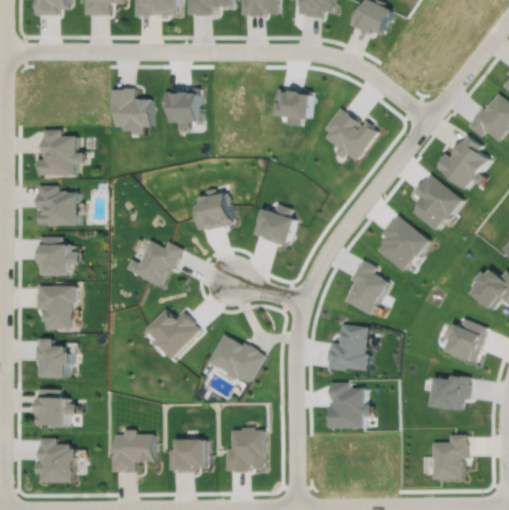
[(34,0),(34,16),(58,16),(58,11),(69,11),(69,0),(34,0)]
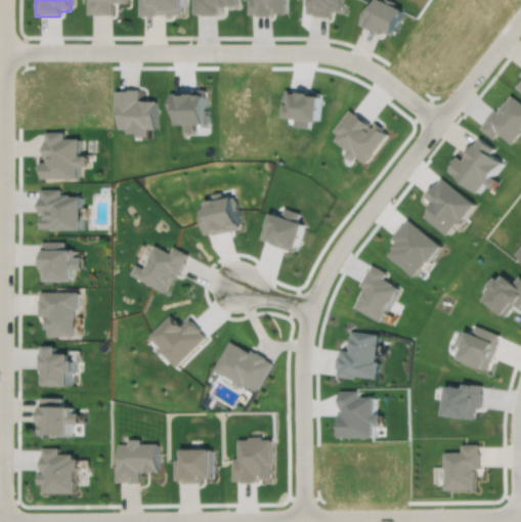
[(86,0),(86,16),(93,16),(93,17),(111,17),(111,4),(113,4),(113,5),(127,5),(127,0),(86,0)]
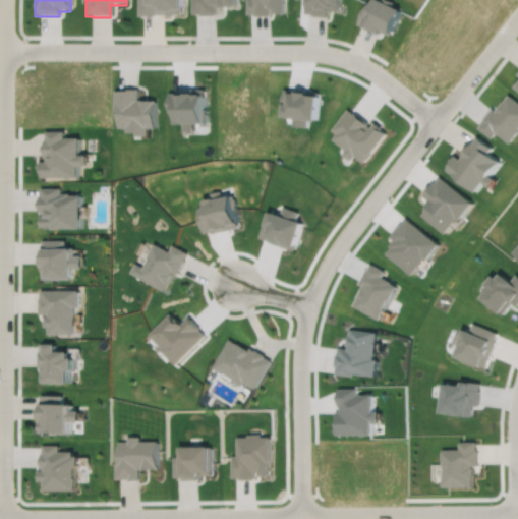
[(137,0),(137,18),(154,18),(154,17),(165,16),(165,17),(174,17),(174,16),(181,16),(181,13),(183,13),(182,0),(137,0)]
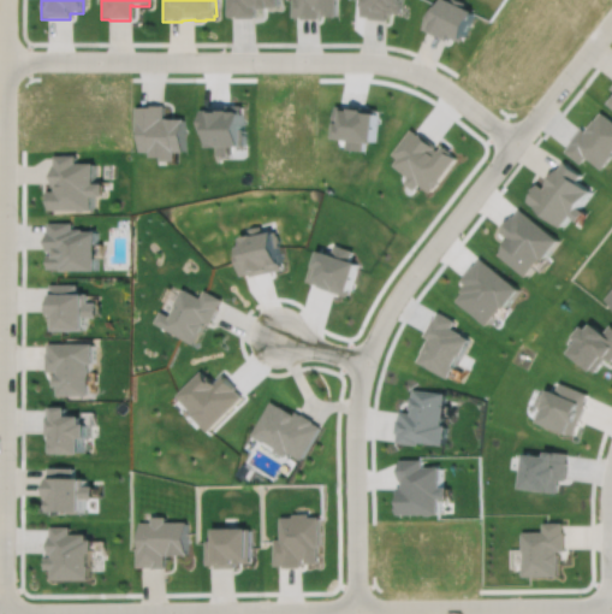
[(226,0),(226,19),(235,19),(235,21),(254,21),(254,9),(257,9),(257,12),(268,12),(268,10),(278,10),(278,0),(226,0)]
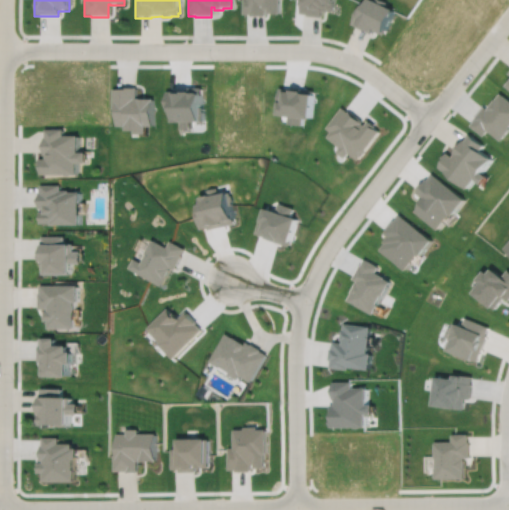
[(241,0),(242,16),(249,16),(249,18),(265,18),(265,11),(267,11),(267,16),(280,16),(280,1),(282,1),(282,0),(241,0)]
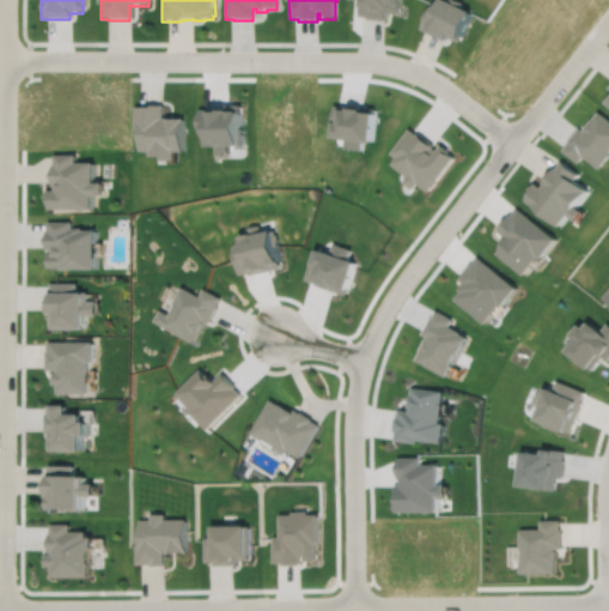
[(359,0),(358,18),(367,19),(366,22),(385,24),(385,17),(393,18),(393,17),(399,17),(400,10),(401,10),(402,0),(359,0)]
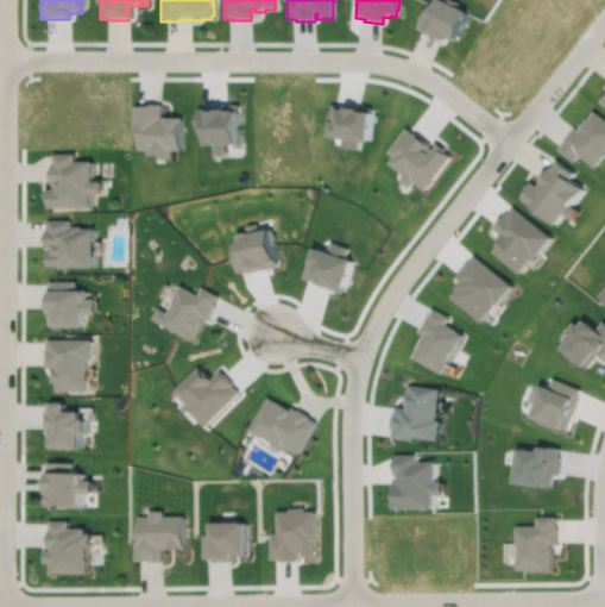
[(428,4),(415,31),(440,43),(441,42),(442,42),(443,39),(455,45),(457,43),(470,16),(458,10),(459,6),(447,0),(445,5),(439,1),(435,7),(428,4)]
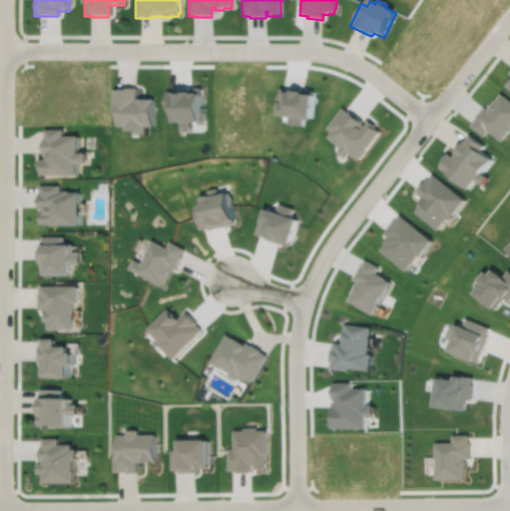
[(110,90),(110,110),(114,110),(114,127),(123,127),(122,132),(132,132),(132,135),(143,135),(143,128),(151,128),(152,99),(136,99),(136,100),(134,100),(134,89),(118,89),(118,90),(110,90)]
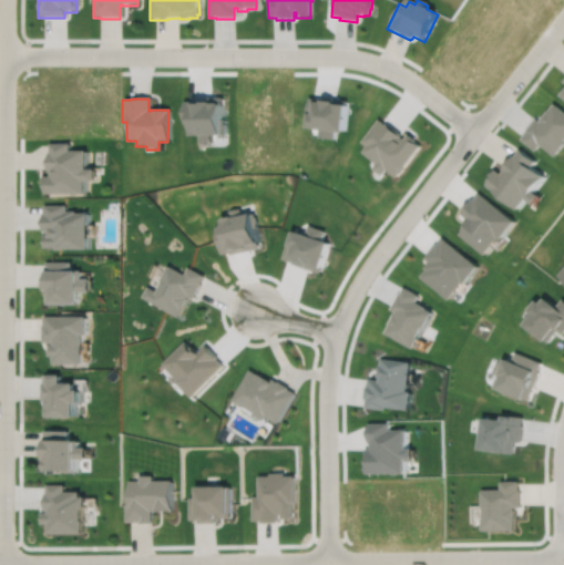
[(183,103),(184,123),(193,123),(193,136),(200,136),(200,144),(209,144),(209,135),(223,135),(223,99),(207,99),(207,102),(193,102),(193,103),(183,103)]
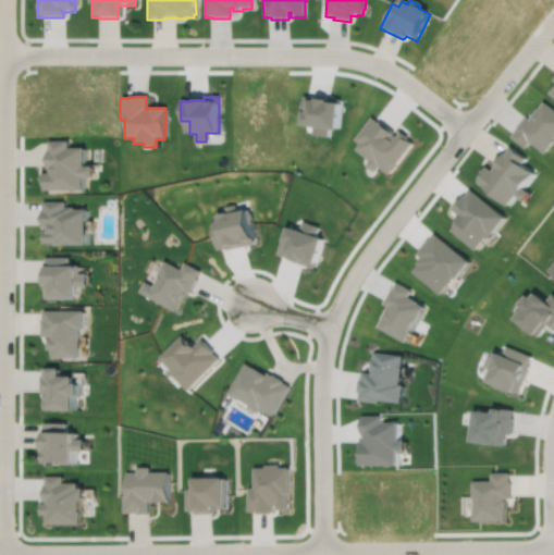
[(553,113),(542,103),(528,121),(524,118),(514,131),(514,132),(509,138),(524,149),(528,143),(543,155),(553,142),(552,140),(553,137),(553,113)]
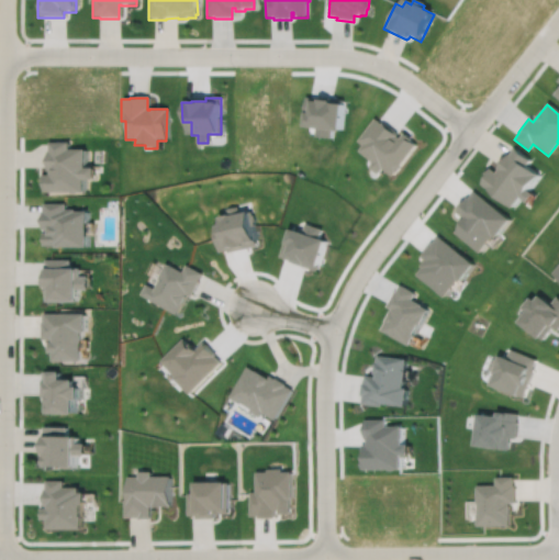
[(373,120),(357,142),(361,146),(357,152),(371,164),(368,167),(377,175),(381,169),(391,177),(394,172),(395,174),(400,168),(399,167),(415,145),(410,141),(411,140),(404,135),(403,137),(402,136),(399,140),(395,136),(397,135),(381,124),(380,125),(373,120)]
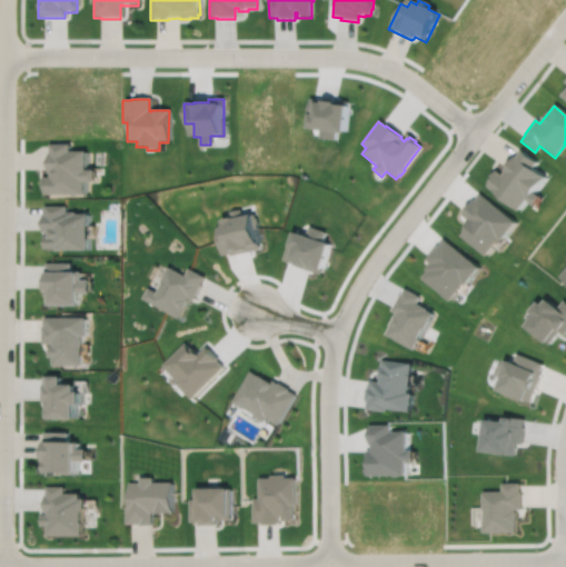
[(47,145),(47,155),(46,155),(46,175),(47,175),(47,178),(40,178),(40,188),(42,188),(42,196),(69,196),(69,197),(76,197),(81,197),(81,183),(91,183),(91,171),(82,171),(82,152),(67,152),(67,146),(47,145)]
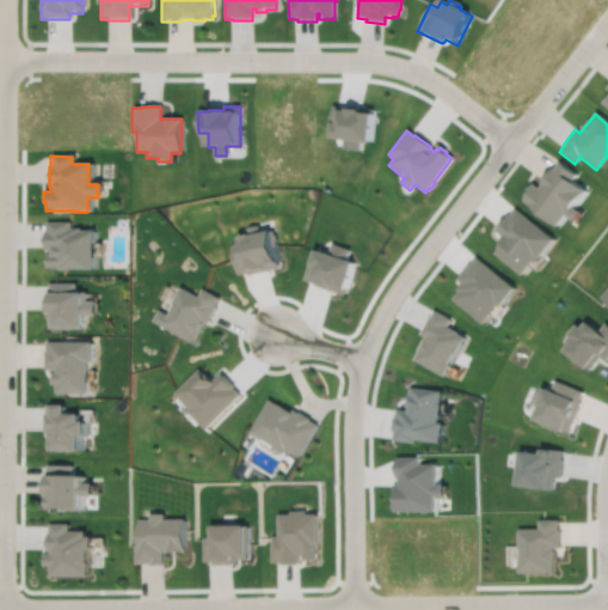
[(559,163),(553,170),(552,169),(539,185),(540,187),(538,190),(532,185),(524,194),(526,196),(521,202),(554,229),(564,217),(571,223),(578,213),(572,208),(584,193),(571,182),(576,176),(559,163)]
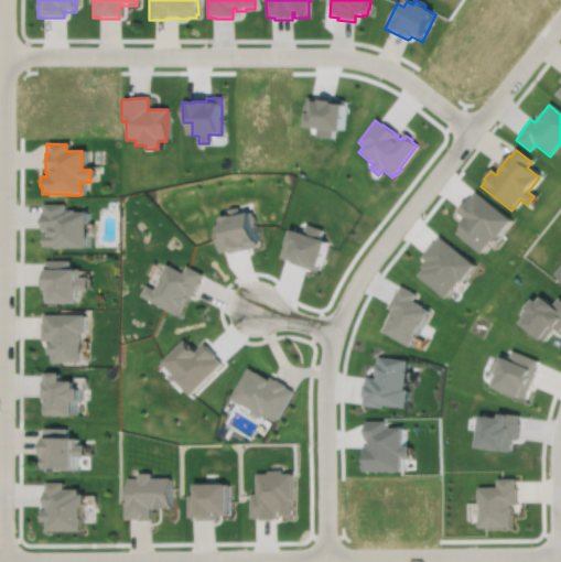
[(41,206),(41,214),(39,214),(39,231),(45,231),(45,236),(40,236),(40,248),(53,248),(53,249),(84,250),(84,214),(72,214),(72,213),(63,212),(63,206),(41,206)]
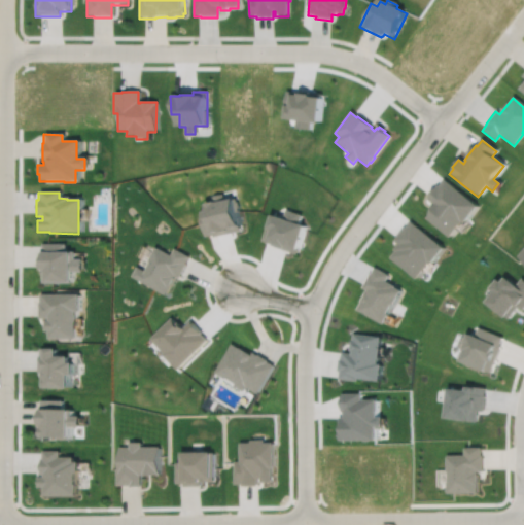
[(211,197),(212,202),(205,204),(207,210),(198,212),(204,237),(212,235),(212,238),(240,231),(232,199),(222,201),(221,195),(211,197)]
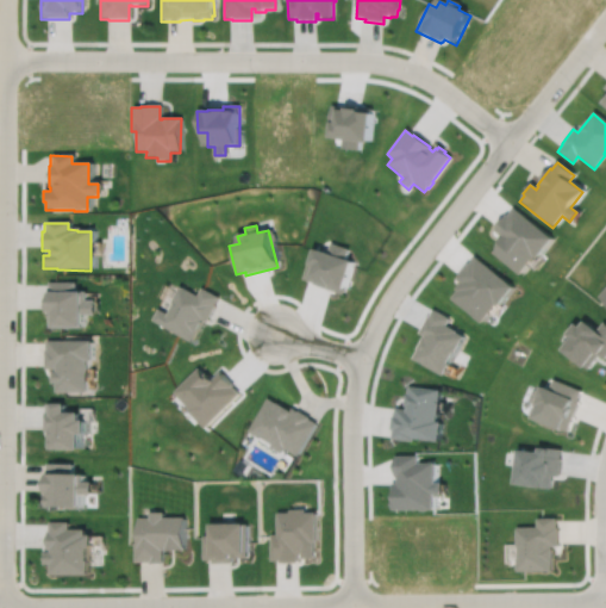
[(307,259),(300,279),(317,285),(316,286),(343,295),(354,261),(344,259),(348,249),(329,243),(326,253),(314,249),(311,260),(307,259)]
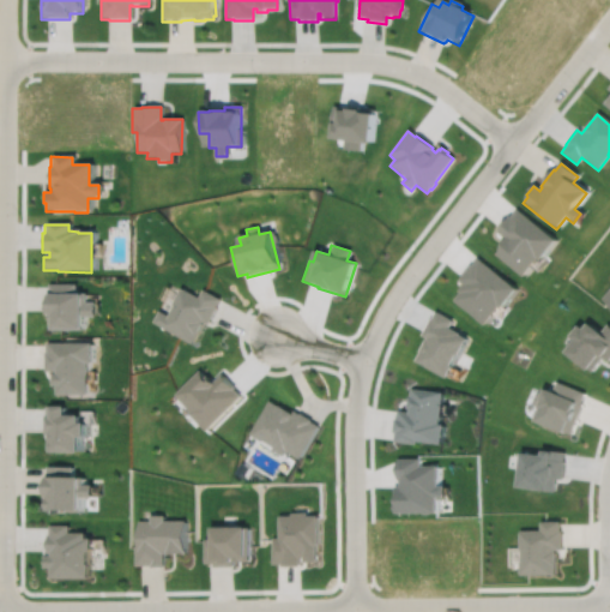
[(46,286),(46,295),(42,295),(42,316),(44,316),(44,317),(44,319),(47,319),(47,333),(79,333),(79,319),(92,319),(92,305),(83,305),(83,295),(72,295),(73,286),(46,286)]
